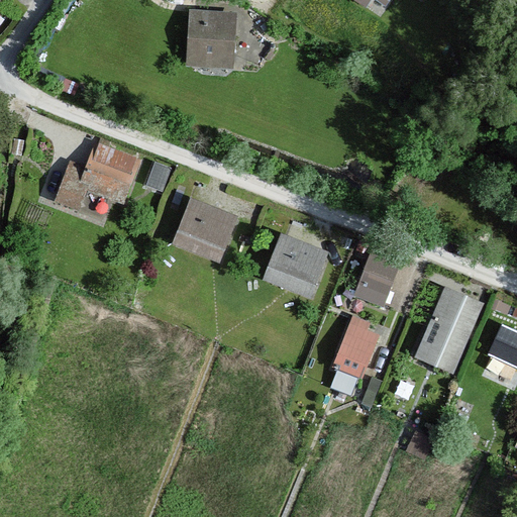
[(235,14),(190,12),(188,68),(233,70),(235,14)]
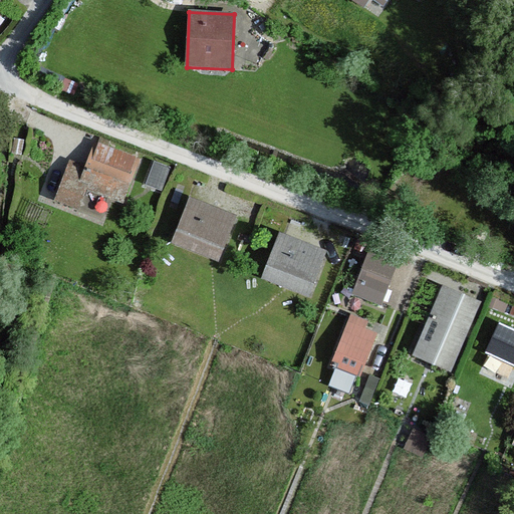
[(85,177),(64,170),(54,203),(82,212),(88,194),(123,204),(139,158),(95,144),(85,177)]
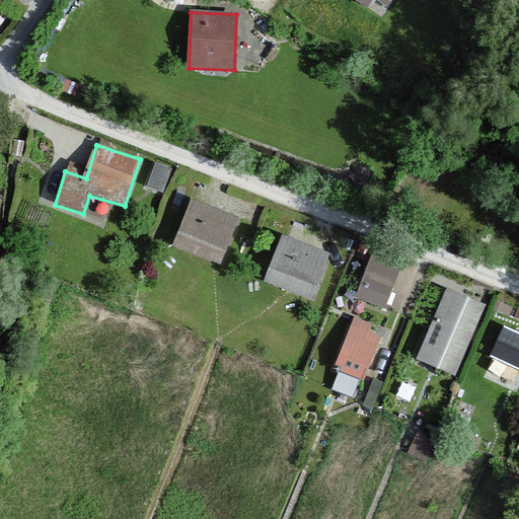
[(239,220),(191,202),(173,246),(222,265),(239,220)]
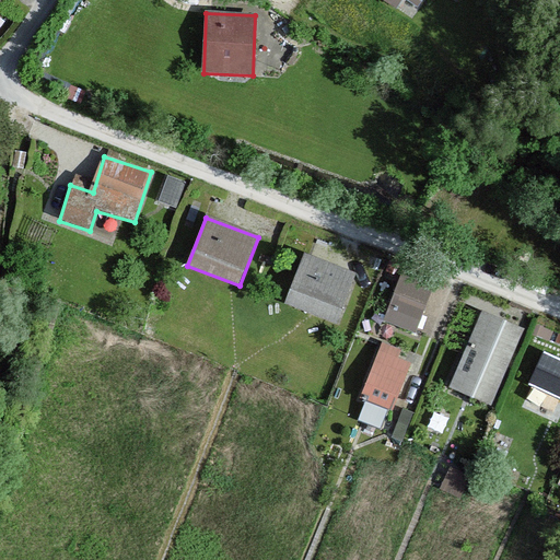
[(356,275),(304,256),(286,306),(337,325),(356,275)]
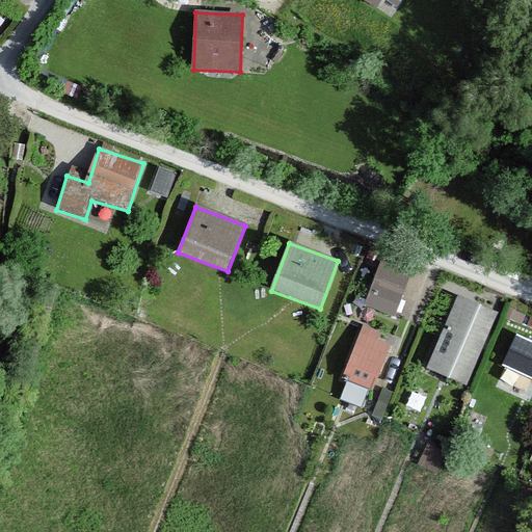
[(410,270),(382,259),(365,304),(393,315),(410,270)]
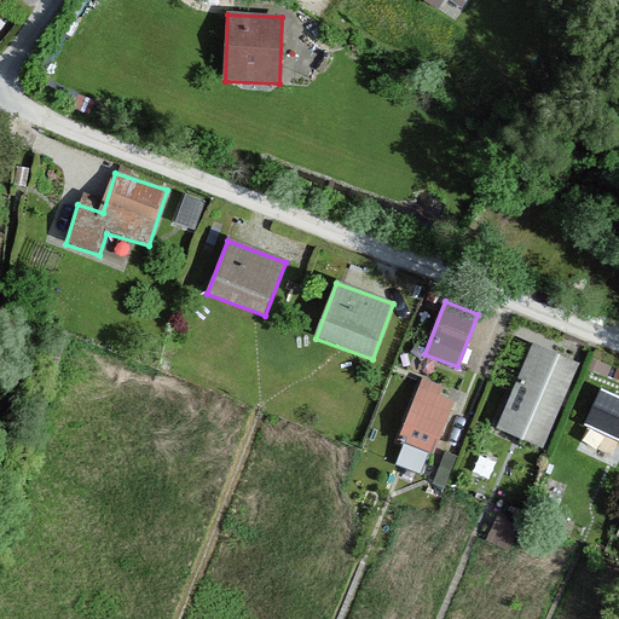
[(579,363),(532,343),(495,431),(542,450),(579,363)]
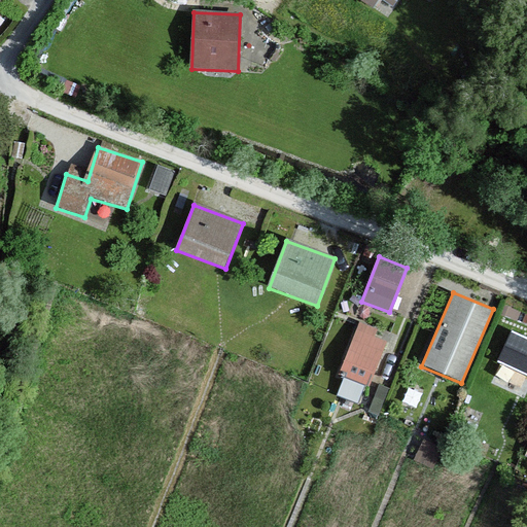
[(387,337),(358,326),(340,376),(369,386),(387,337)]
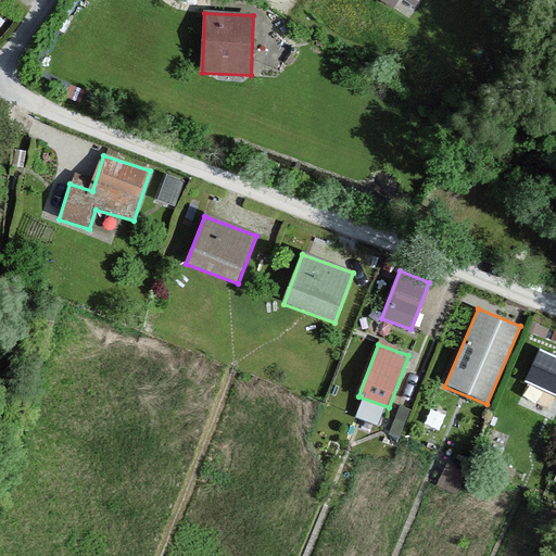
[(555,375),(555,352),(536,344),(529,363),(555,375)]
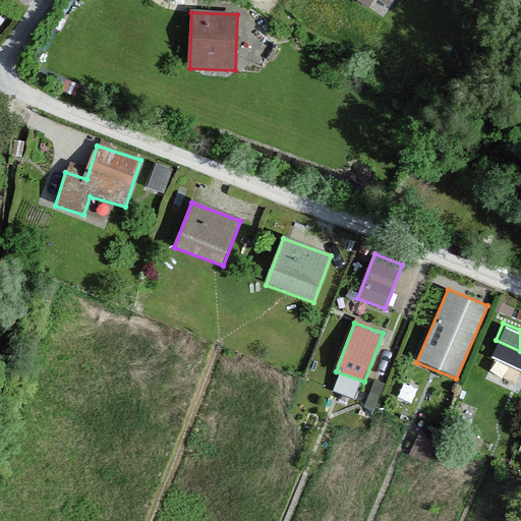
[(420,433),(413,452),(429,458),(437,440),(420,433)]
